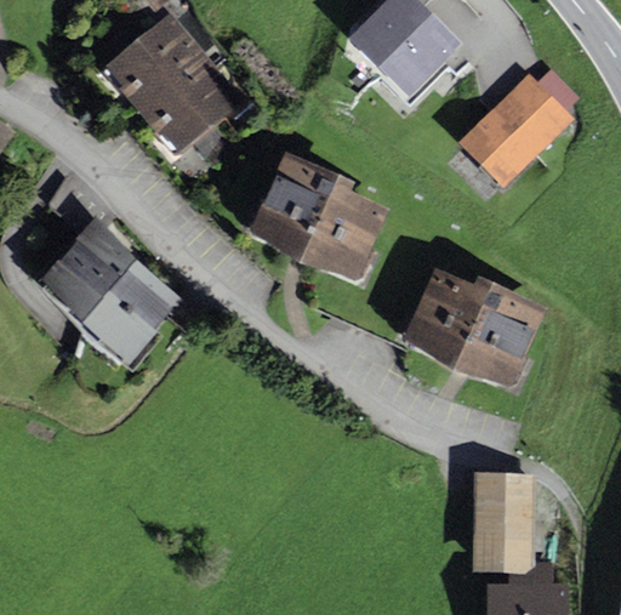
[(455,38),(415,0),(388,0),(357,33),(410,85),(455,38)]
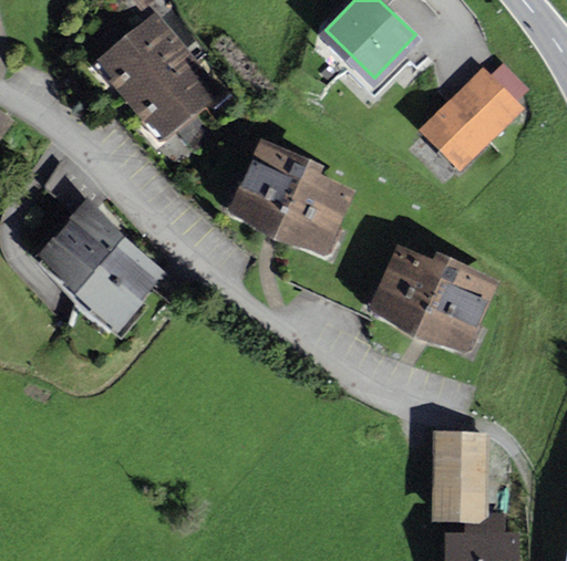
[(162,13),(96,64),(160,146),(225,95),(162,13)]
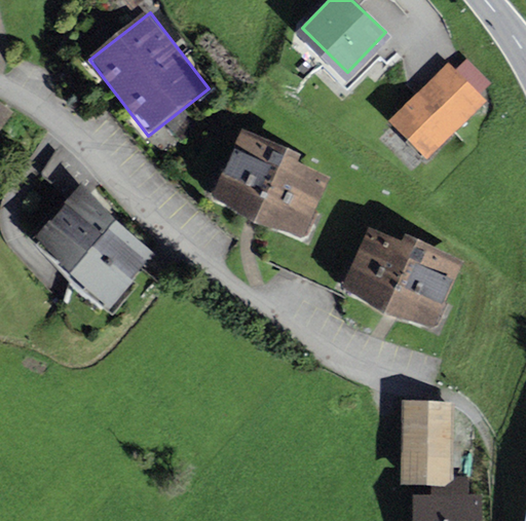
[(482,95),(449,62),(395,114),(427,147),(482,95)]
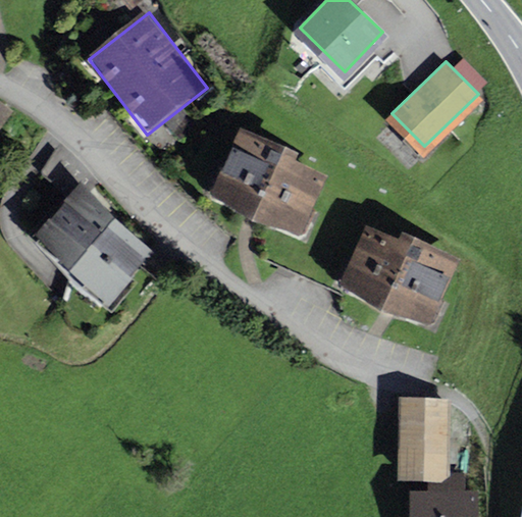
[(291,161),(222,136),(195,209),(285,243),(309,181),(286,171),(291,161)]
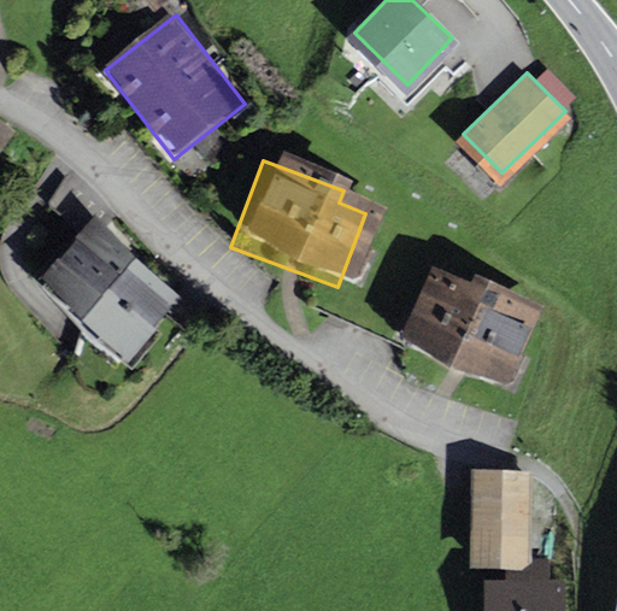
[(174,293),(97,223),(52,271),(129,341),(174,293)]
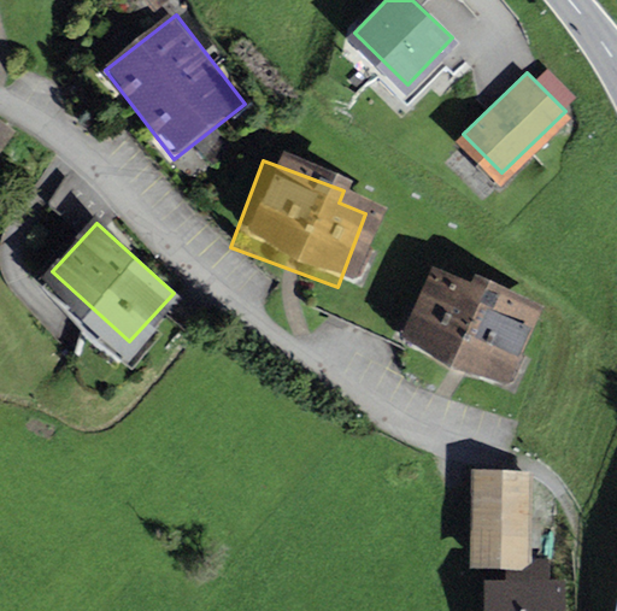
[(530,318),(416,274),(387,350),(501,393),(530,318)]
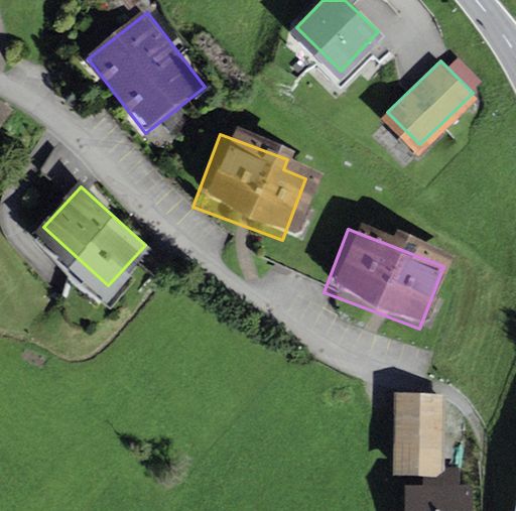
[(453,393),(393,393),(393,474),(452,475),(453,393)]
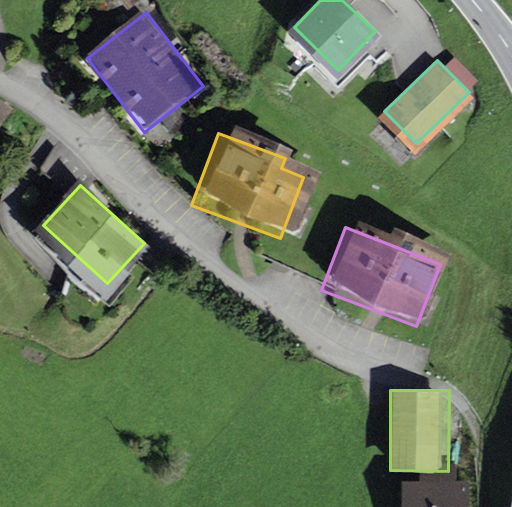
[(478,506),(477,481),(402,484),(402,506),(478,506)]
